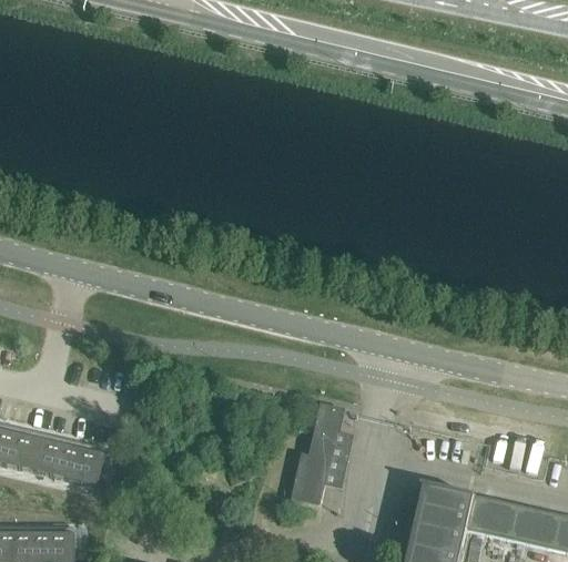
[(301,451),(291,498),(320,504),(334,445),(332,442),(340,409),(325,406),(325,407),(320,406),(308,453),(301,451)]
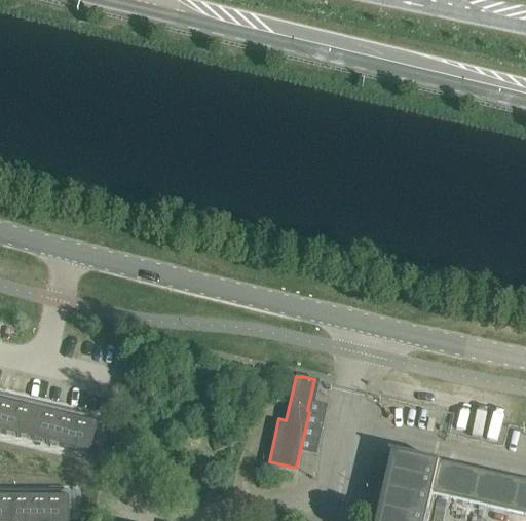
[(423,383),(421,392),(449,398),(450,388),(423,383)]
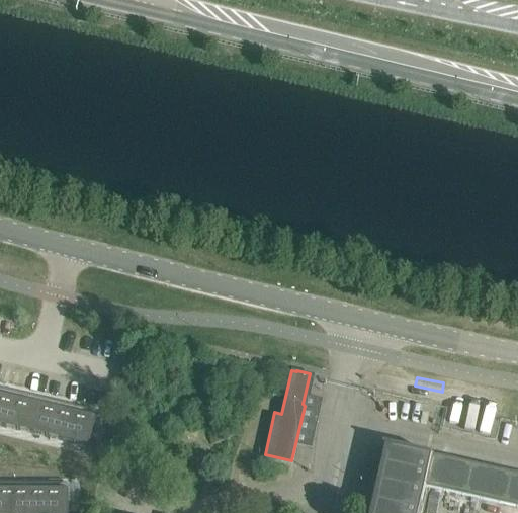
[(0,421),(89,442),(91,433),(92,428),(96,414),(0,392),(0,421)]
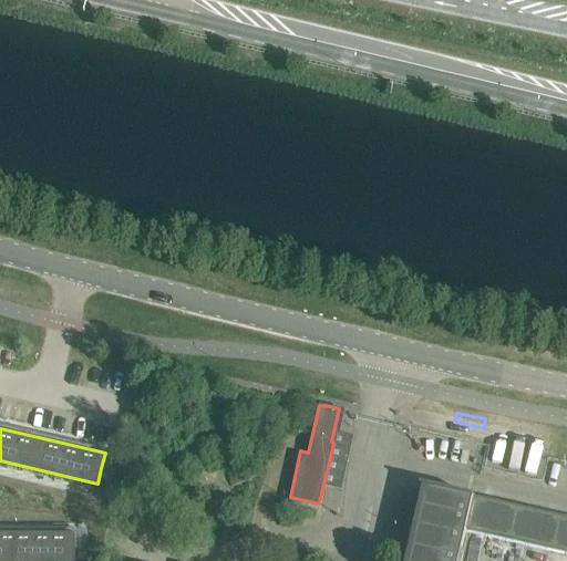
[(566,515),(420,481),(401,560),(463,560),(471,529),(566,551),(566,515)]
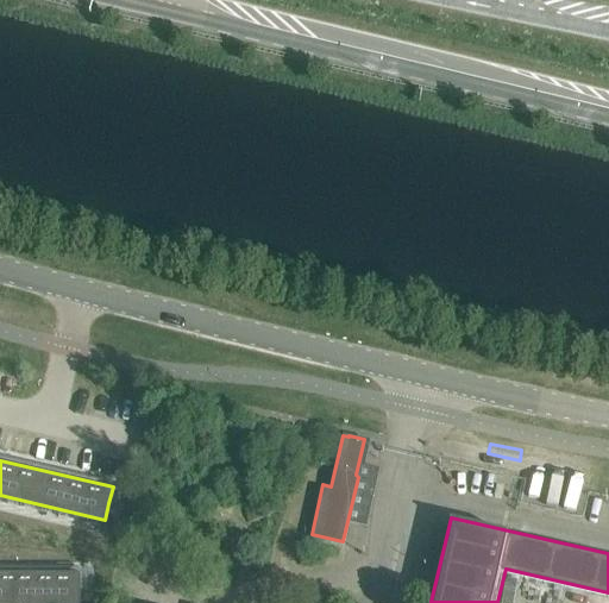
[(80,571),(0,571),(0,602),(80,602),(80,596),(80,589),(80,571)]
